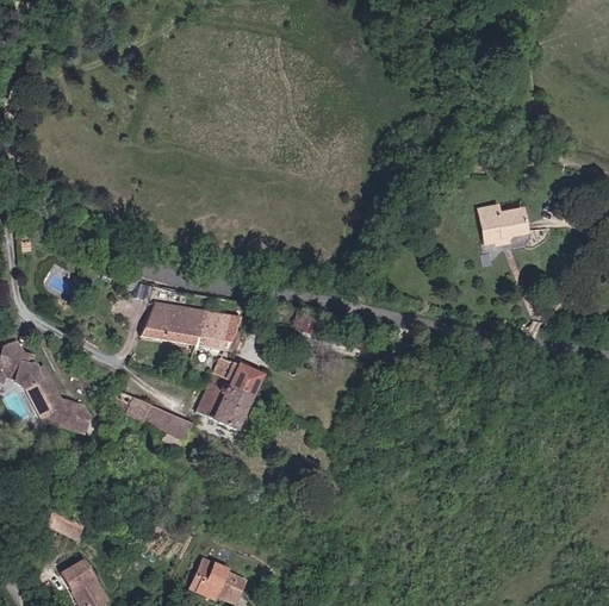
[(498,212),(497,204),(478,207),(479,214),(498,212)]
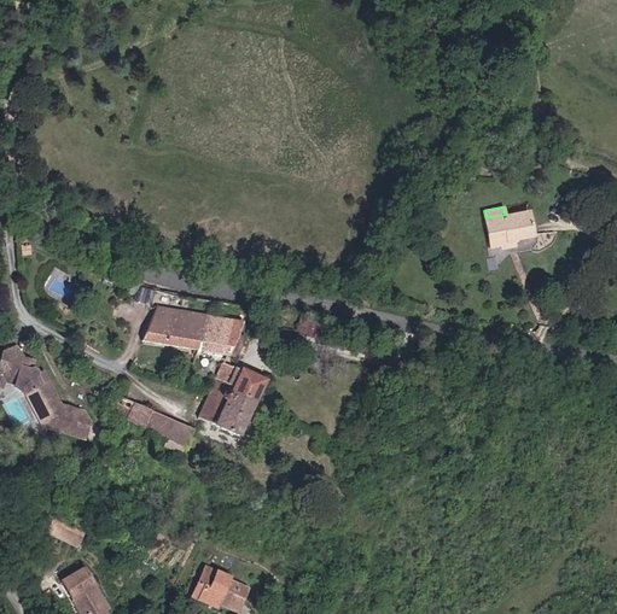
[(533,234),(528,210),(505,215),(485,217),(490,245),(501,243),(501,240),(507,239),(513,238),(533,234)]
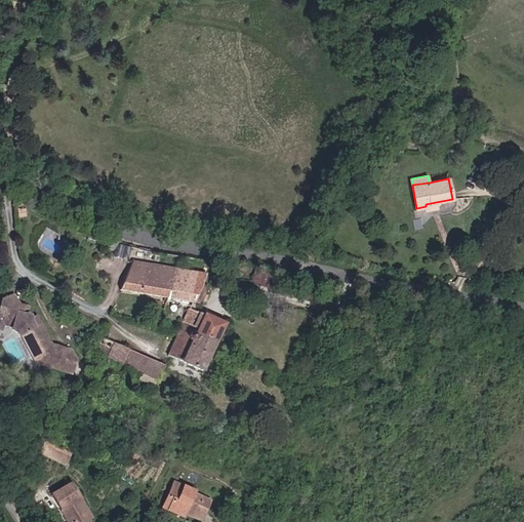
[(133,258),(121,287),(167,296),(176,267),(133,258)]
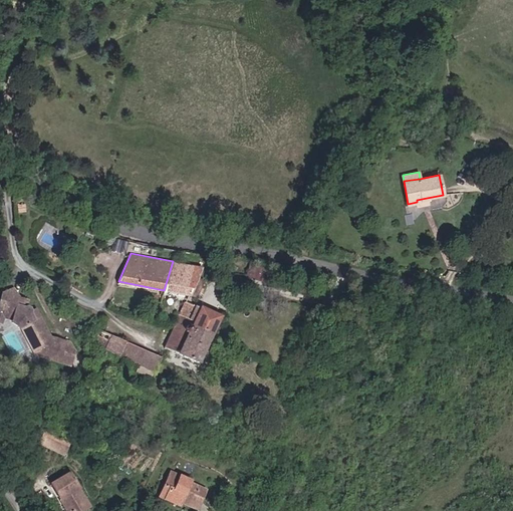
[(173,261),(164,290),(189,294),(202,265),(173,261)]
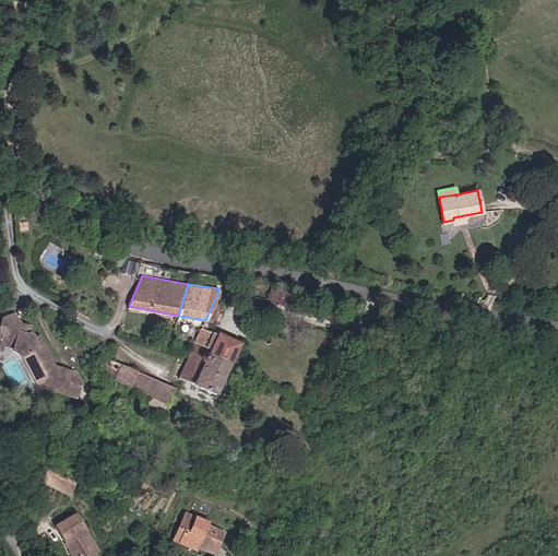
[(271,288),(266,298),(281,305),(285,294),(271,288)]
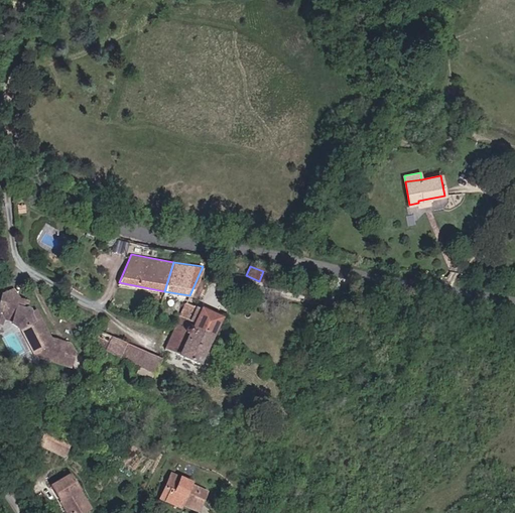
[(3,292),(1,299),(17,304),(18,300),(26,303),(27,300),(20,297),(14,287),(3,292)]
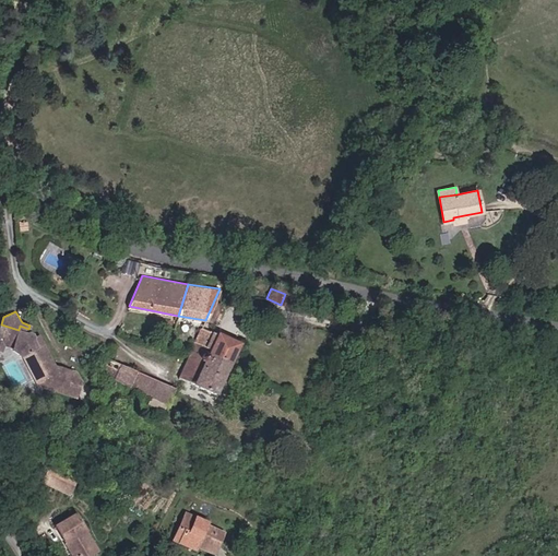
[(23,354),(35,379),(40,380),(43,385),(75,395),(81,380),(76,371),(55,364),(39,333),(34,336),(32,334),(27,332),(28,329),(20,326),(19,330),(1,324),(0,326),(0,341),(4,343),(14,346),(13,349),(21,355),(23,354)]
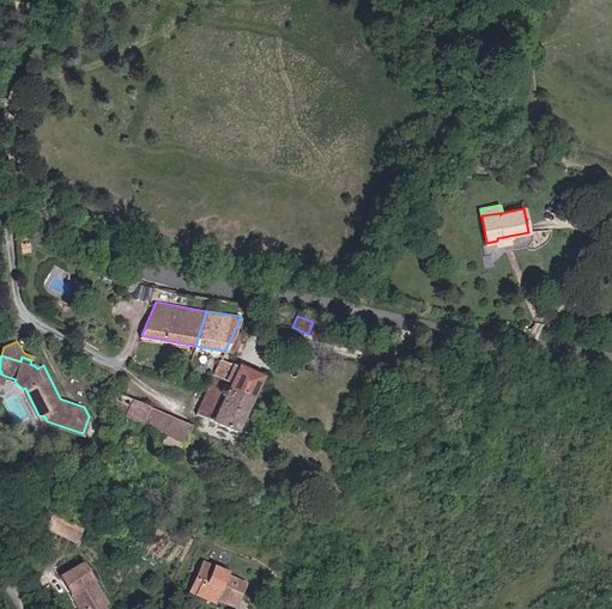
[(222,357),(213,373),(230,382),(229,387),(252,397),(261,376),(222,357)]
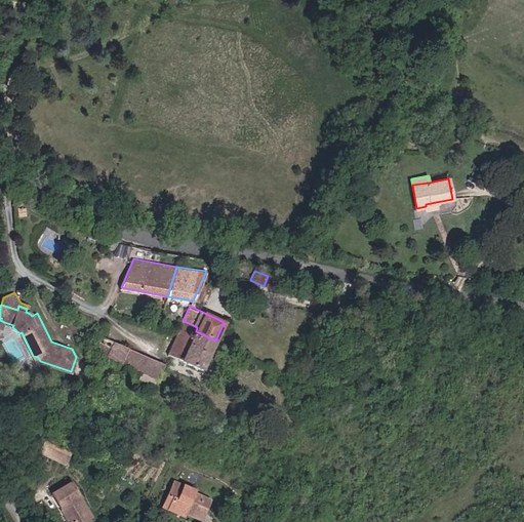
[(167,353),(202,369),(215,340),(196,331),(197,327),(183,320),(178,328),(167,353)]
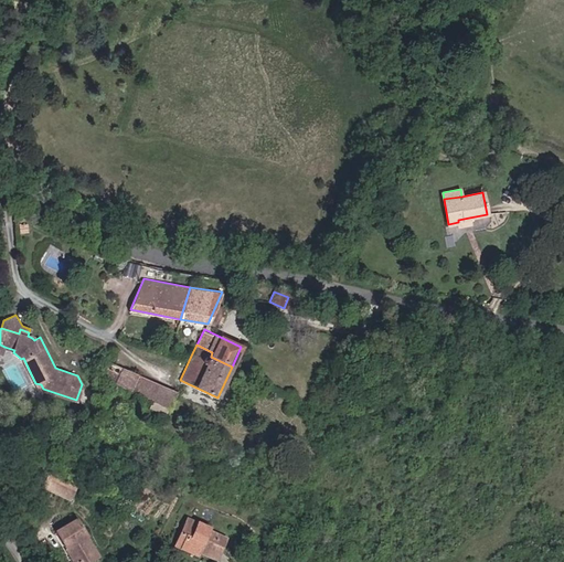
[(107,361),(100,375),(153,399),(151,405),(167,412),(177,391),(107,361)]
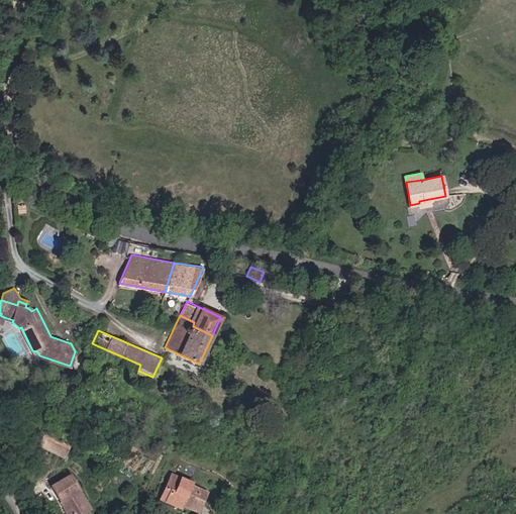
[(65,436),(48,428),(41,443),(59,451),(65,436)]
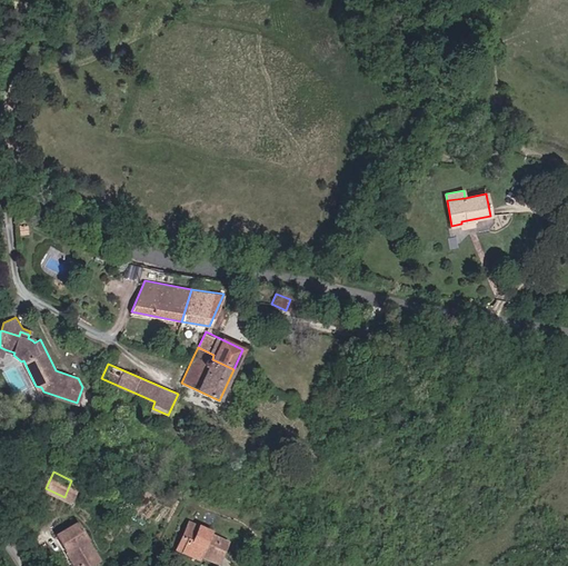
[(79,484),(71,480),(65,497),(72,500),(79,484)]
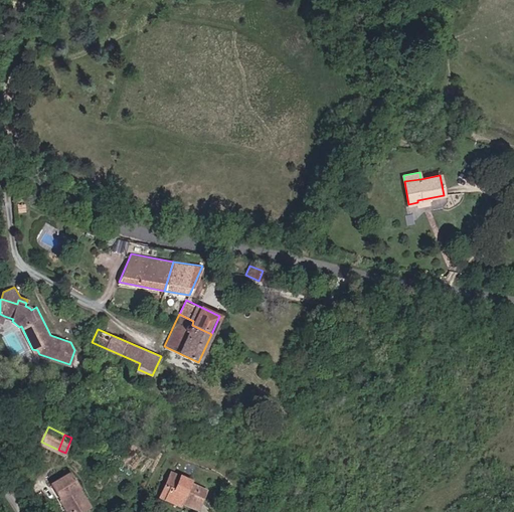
[(70,472),(52,482),(61,498),(64,496),(73,511),(76,511),(90,505),(70,472)]
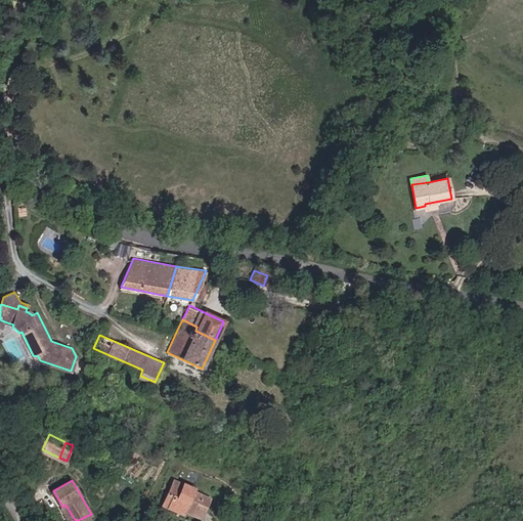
[(174,495),(168,507),(183,514),(184,510),(201,517),(210,497),(174,480),(168,492),(174,495)]
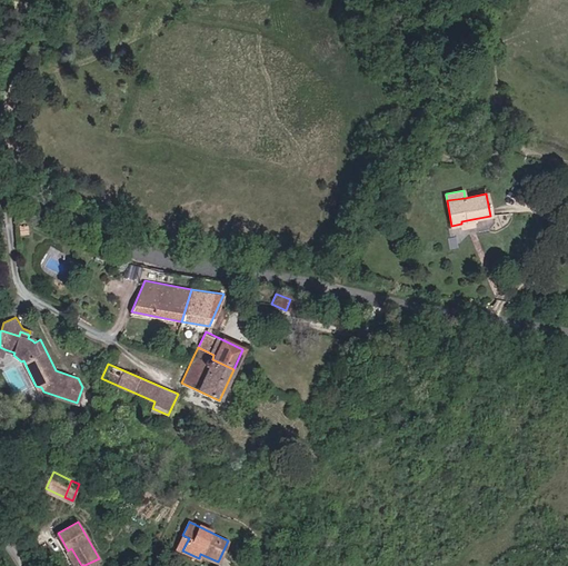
[(182,550),(189,538),(182,535),(177,547),(182,550)]
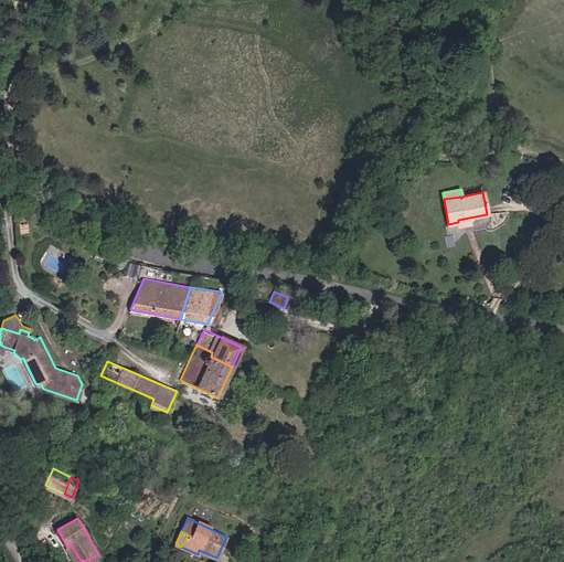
[(81,561),(71,544),(67,547),(76,561),(81,561)]
